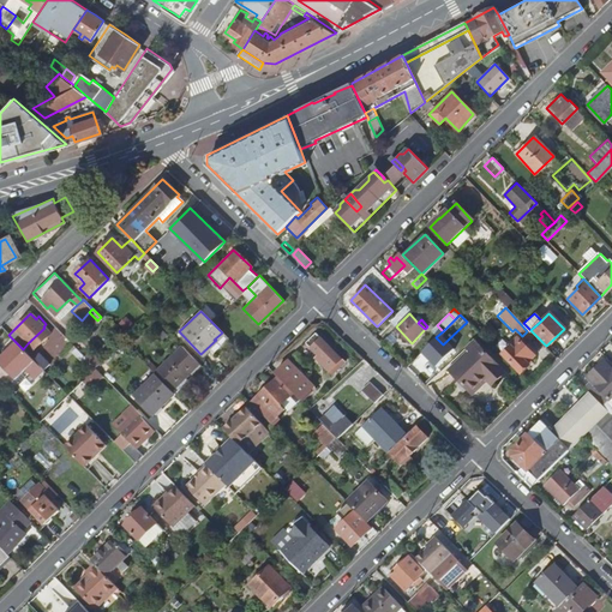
[(342,360),(316,333),(305,342),(317,355),(315,358),(329,372),(342,360)]
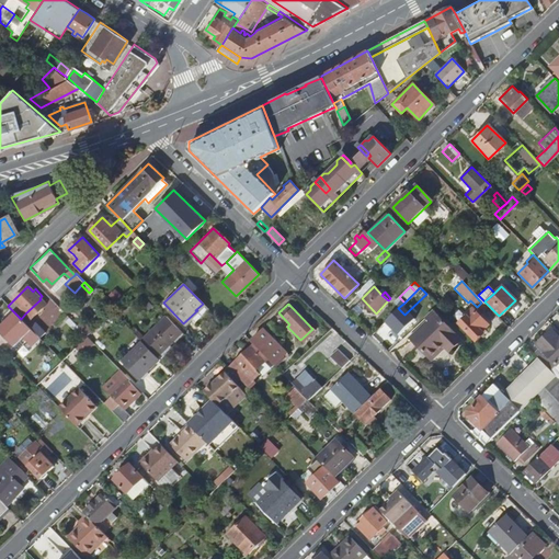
[(398,308),(381,324),(388,332),(406,315),(405,315),(398,308)]
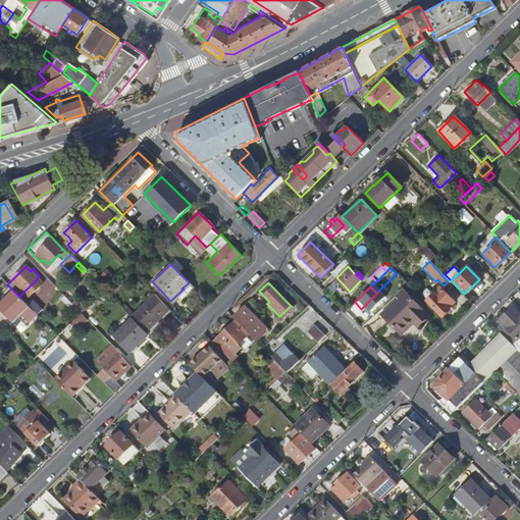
[(437,289),(424,301),(440,317),(447,311),(446,310),(452,303),(437,289)]
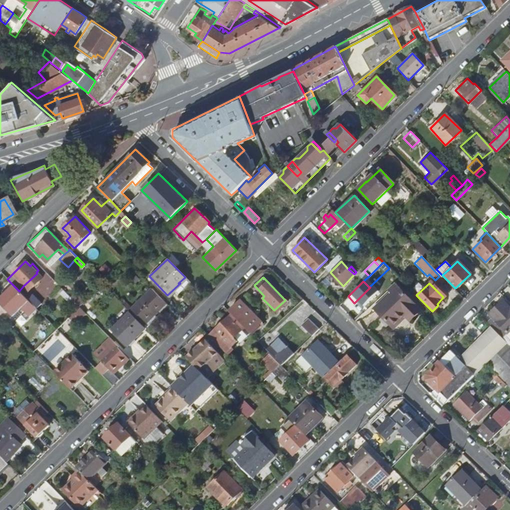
[(13,285),(0,298),(0,318),(5,323),(28,301),(19,291),(13,285)]
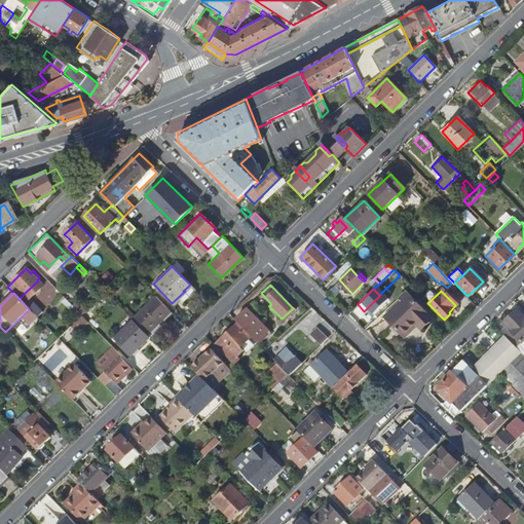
[(20,299),(29,309),(32,312),(37,307),(24,294),(20,299)]
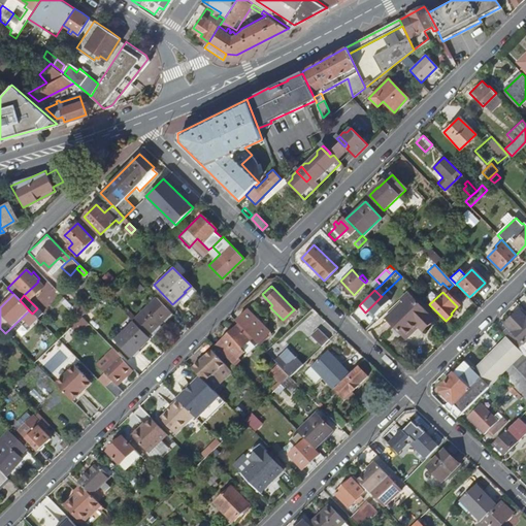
[(407,295),(383,319),(402,339),(415,327),(420,332),(431,321),(407,295)]
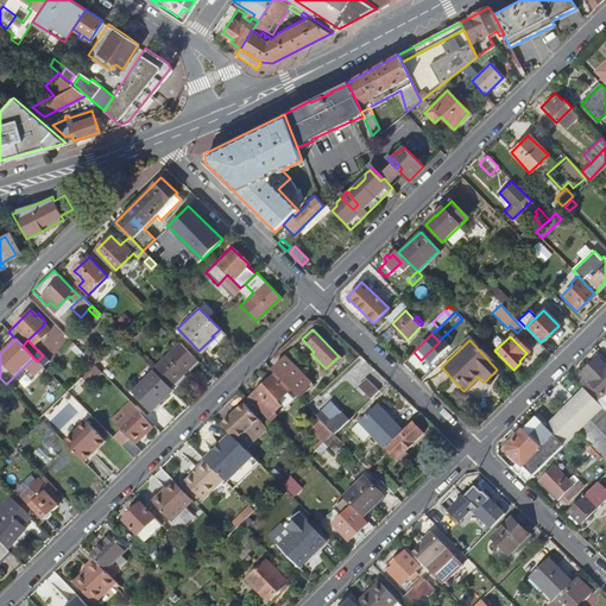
[(180,341),(152,368),(168,385),(182,371),(183,372),(196,359),(180,341)]
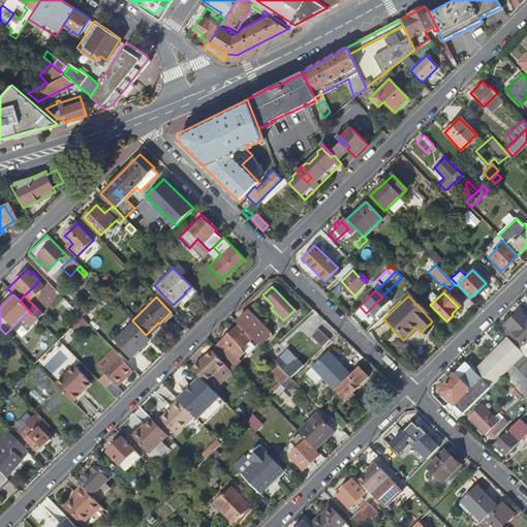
[(505,322),(508,327),(502,333),(508,338),(519,349),(524,344),(526,340),(526,318),(519,309),(505,322)]
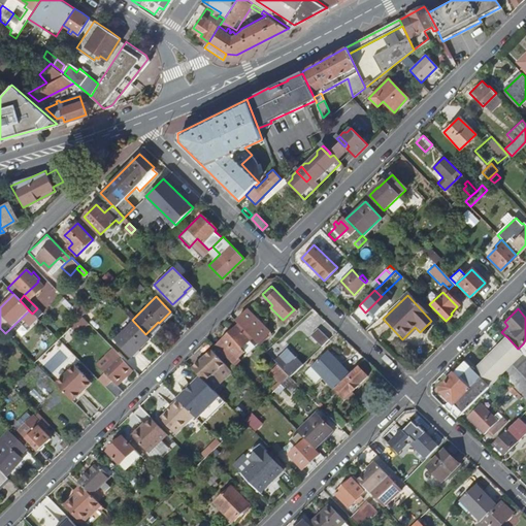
[(236,323),(251,337),(257,343),(268,332),(247,309),(234,321),(236,323)]
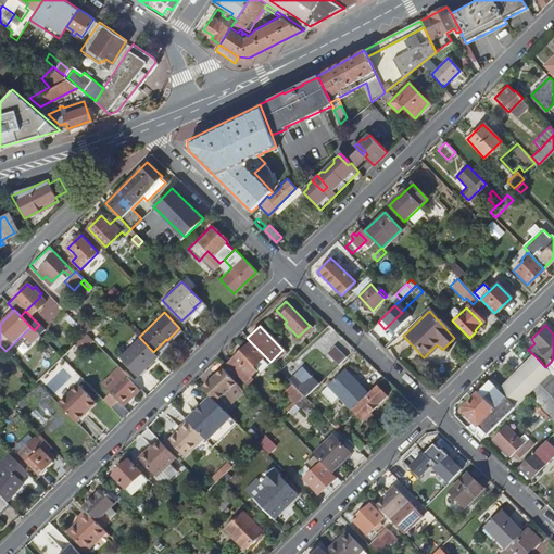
[(86,332),(73,344),(77,349),(89,337),(86,332)]
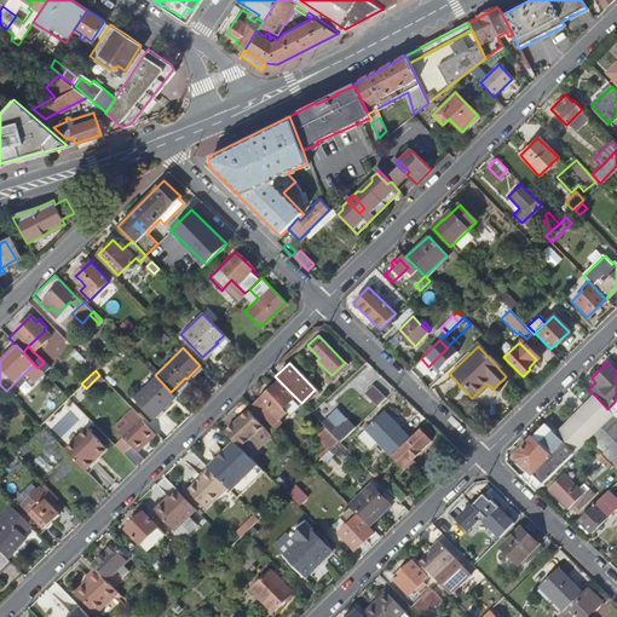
[(134,397),(154,416),(176,396),(171,392),(155,375),(134,397)]
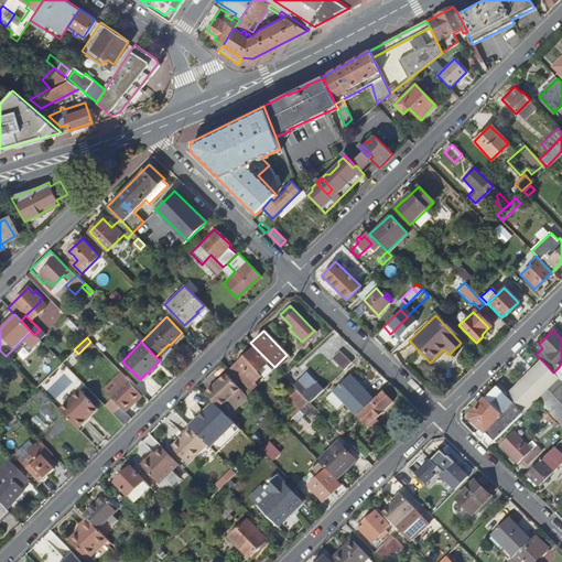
[(252,345),(235,365),(252,382),(259,376),(256,373),(268,360),(252,345)]
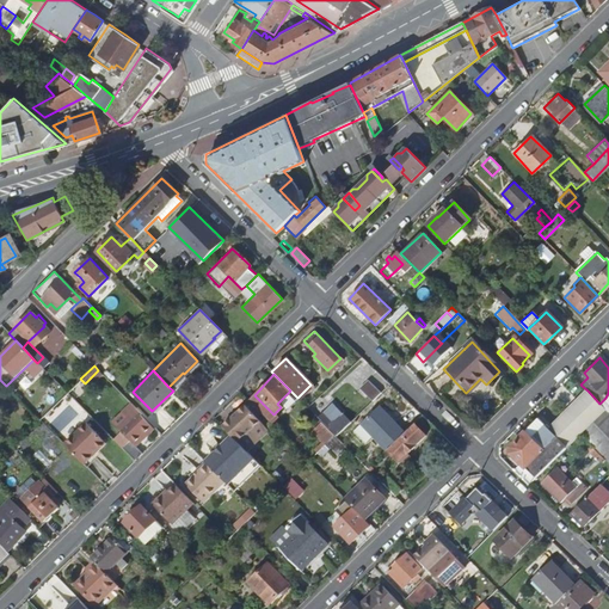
[(370,401),(380,392),(367,380),(358,388),(370,401)]
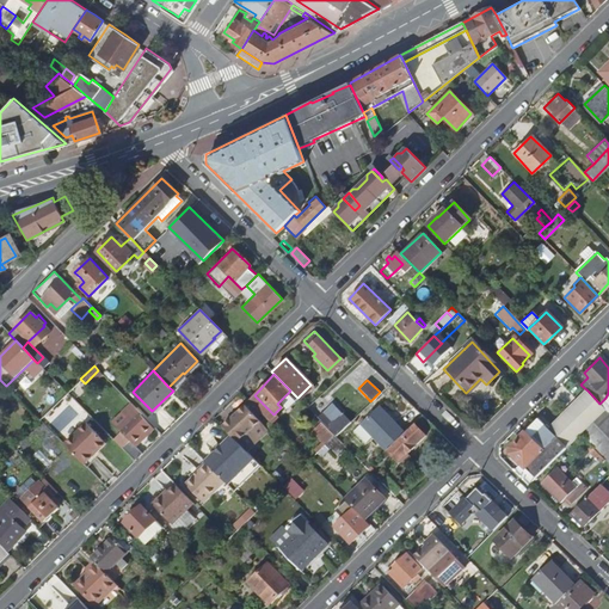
[(588,391),(554,423),(571,440),(578,432),(608,463),(608,412),(600,404),(588,391)]
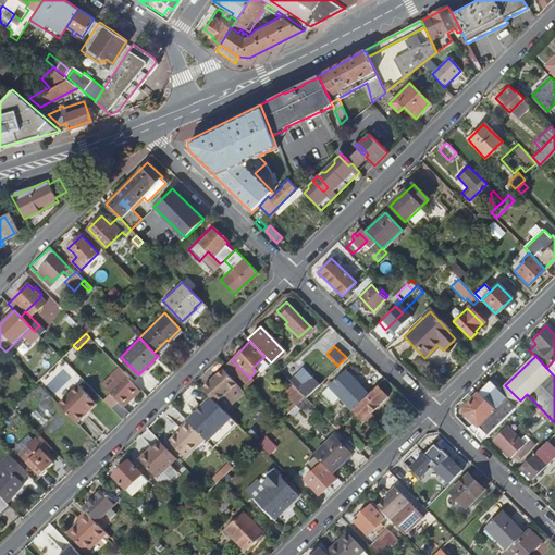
[(225,366),(237,378),(243,383),(249,378),(232,360),(225,366)]
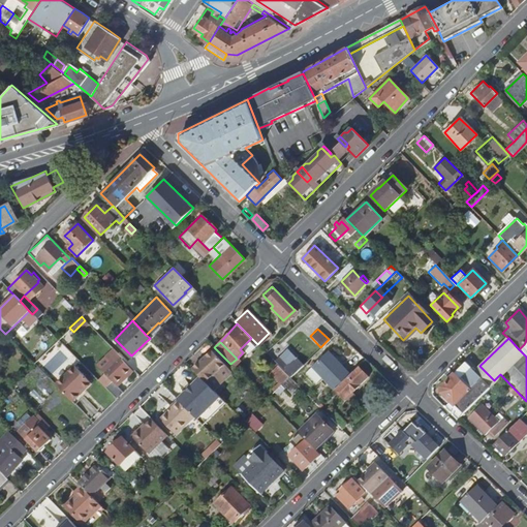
[(113,348),(106,354),(112,361),(101,370),(103,373),(97,379),(116,398),(123,392),(116,384),(131,369),(122,361),(124,360),(118,353),(113,348)]
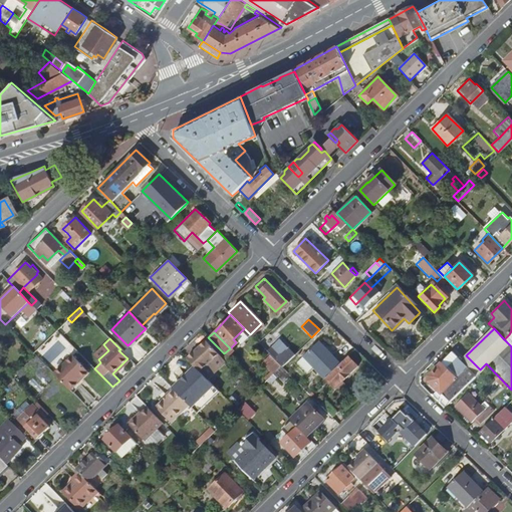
[(293,355),(279,339),(266,351),(280,365),(281,366),(292,356),(293,355)]
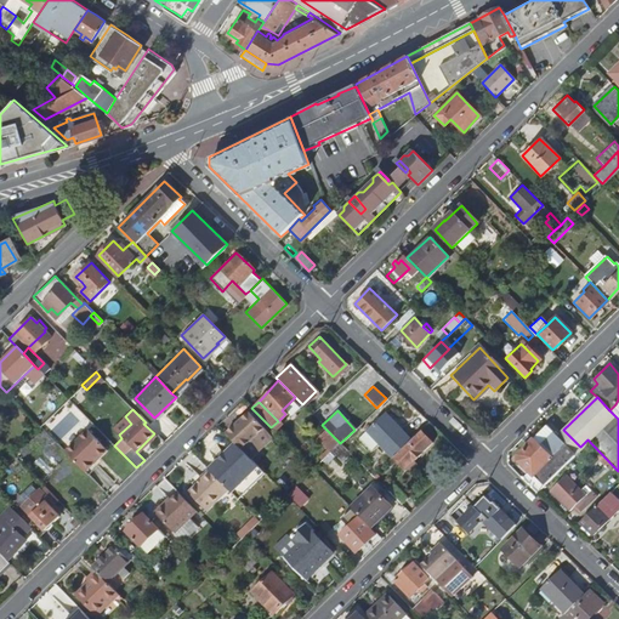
[(271,437),(246,412),(223,433),(233,443),(249,459),(271,437)]
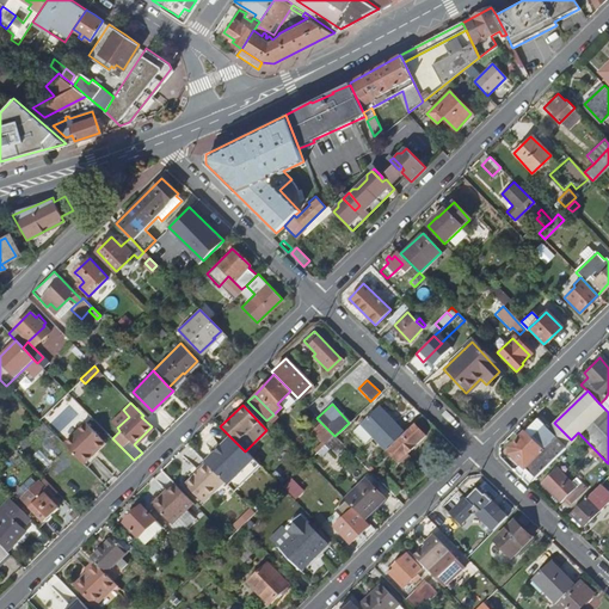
[(360,424),(386,450),(405,432),(388,416),(387,417),(377,407),(360,424)]
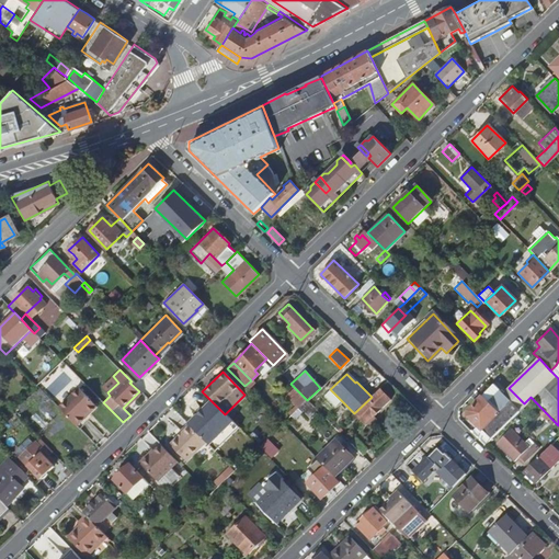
[(481,394),(500,413),(511,403),(502,396),(491,385),(481,394)]
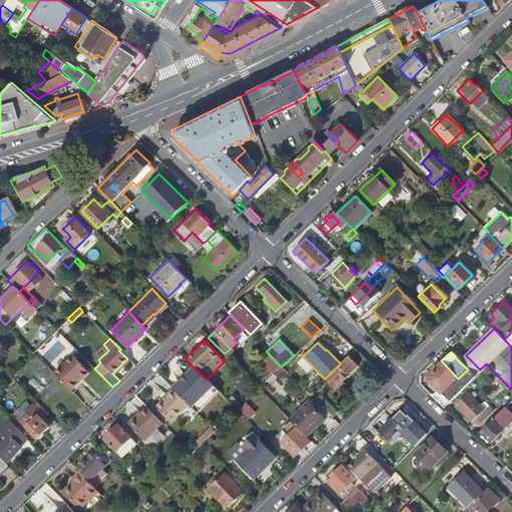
[(87,371),(71,355),(53,373),(69,391),(87,371)]
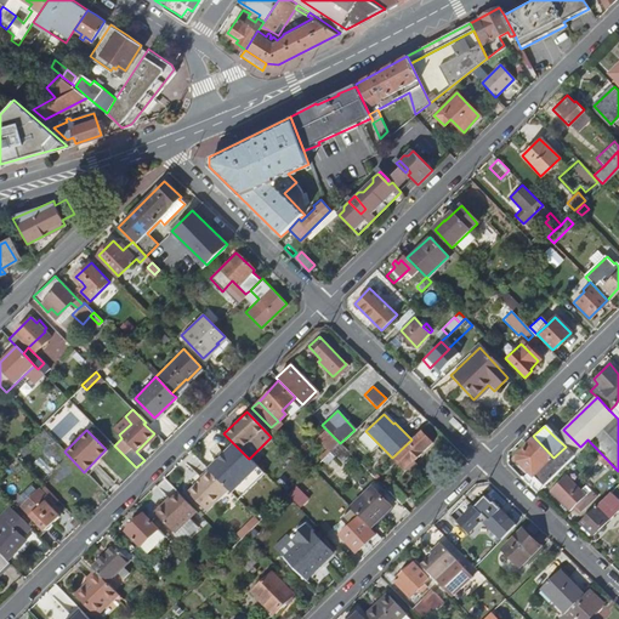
[(563,430),(556,438),(566,447),(554,458),(533,436),(517,452),(517,459),(543,484),(580,447),(563,430)]
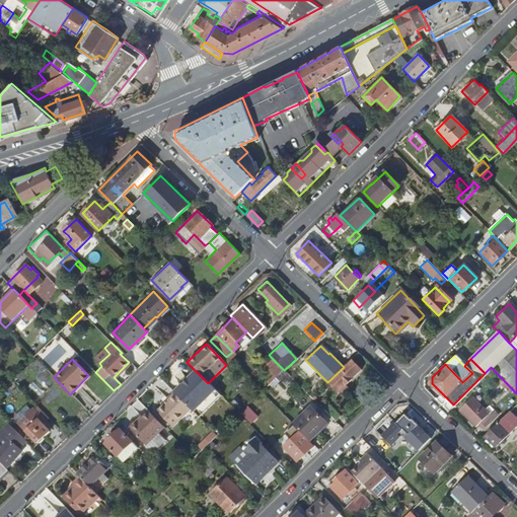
[(344,367),(327,382),(327,383),(336,392),(343,384),(344,385),(360,370),(351,360),(344,367)]
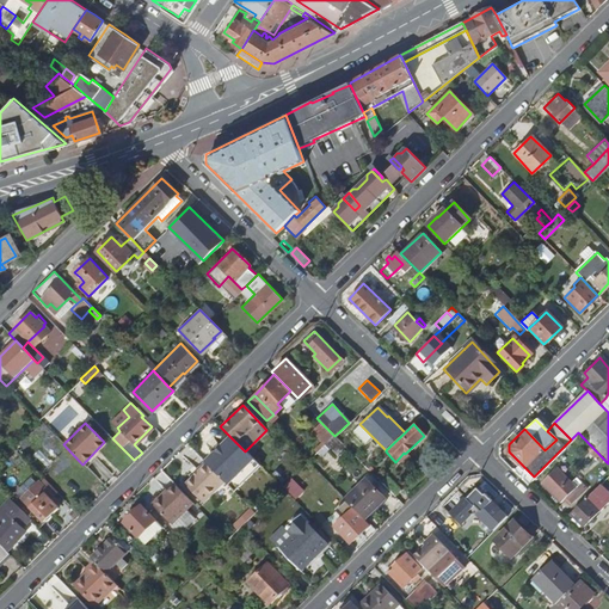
[(203,461),(204,462),(223,481),(226,485),(252,459),(245,451),(229,436),(203,461)]
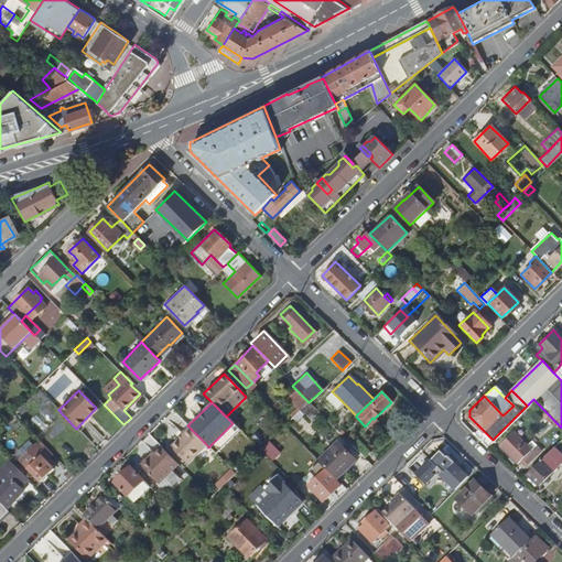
[(41,407),(28,419),(54,449),(75,431),(51,404),(44,411),(41,407)]
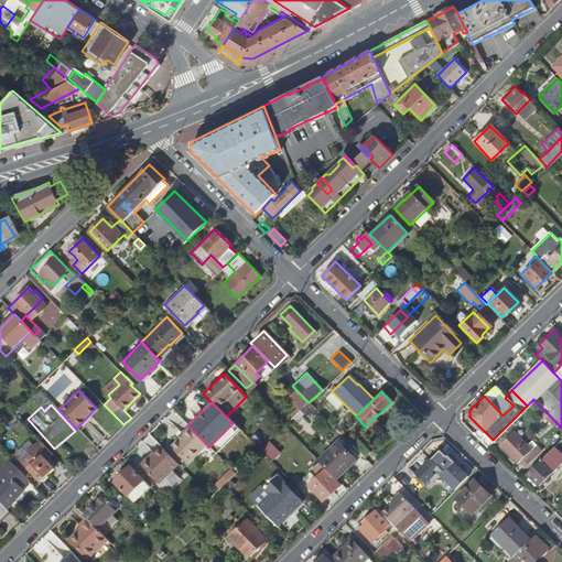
[(206,444),(188,427),(181,434),(182,435),(176,441),(176,440),(169,446),(186,464),(206,444)]
